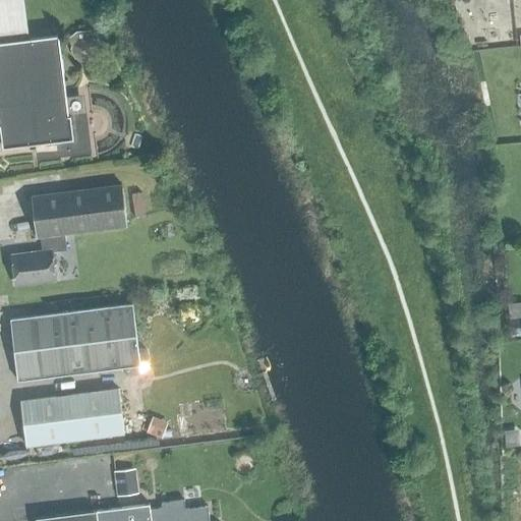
[(0,0),(0,127),(3,148),(34,143),(36,160),(92,154),(82,95),(66,98),(58,36),(29,39),(22,0),(0,0)]
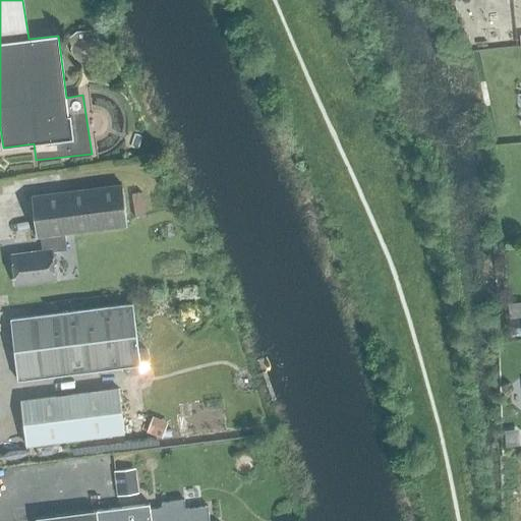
[(94,59),(98,49),(90,31),(76,33),(68,39),(71,47),(70,49),(74,59),(84,63),(94,59)]
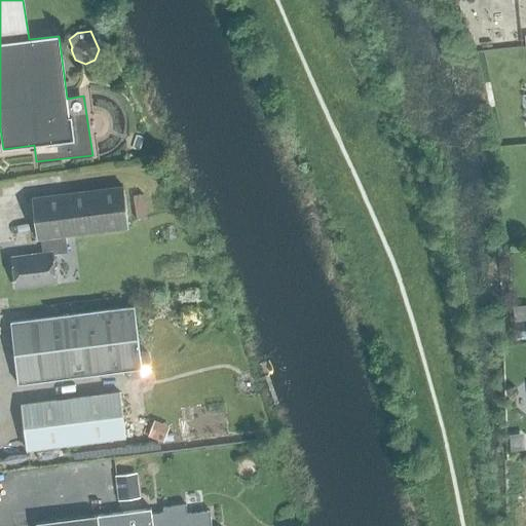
[(42,256),(11,260),(15,287),(55,282),(51,255),(67,253),(65,236),(127,228),(126,222),(122,187),(31,199),(36,240),(40,239),(42,256)]
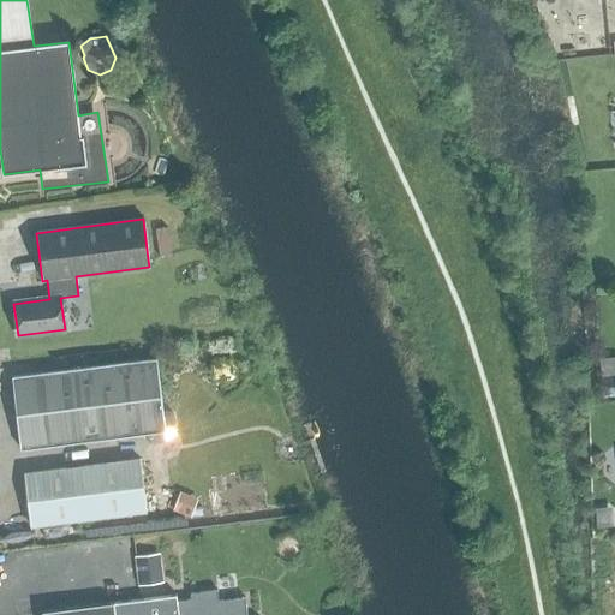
[(162,411),(156,359),(106,365),(12,377),(21,451),(115,439),(137,436),(144,435),(144,440),(150,443),(166,442),(174,431),(173,415),(167,411),(162,411)]
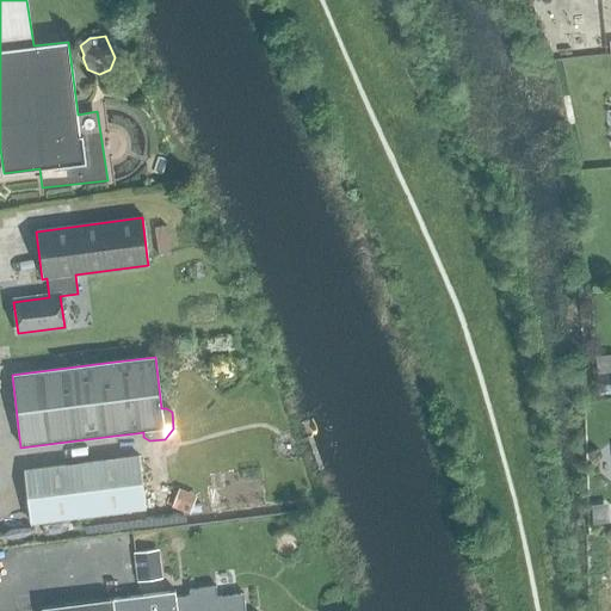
[(610,357),(594,359),(596,380),(610,377),(610,357)]
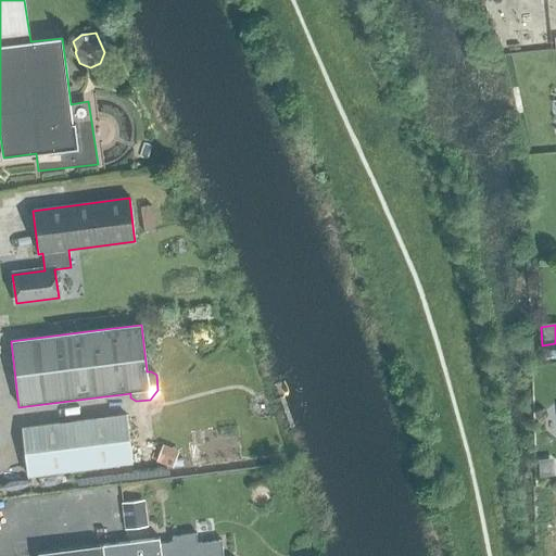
[(21,429),(27,476),(133,463),(126,416),(21,429)]
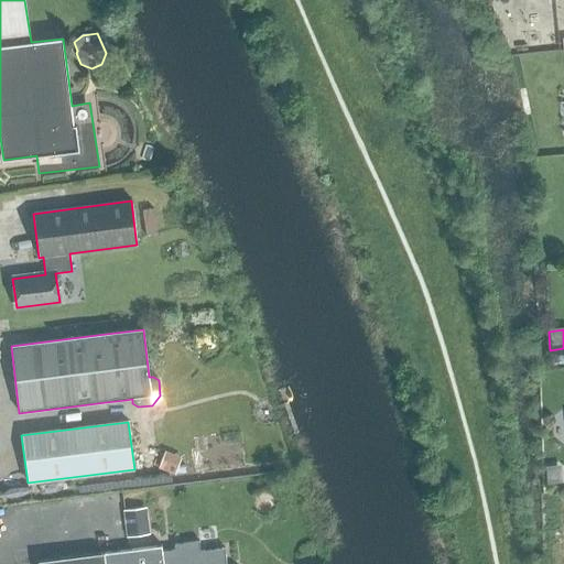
[(560,467),(545,468),(548,486),(561,485),(560,467)]
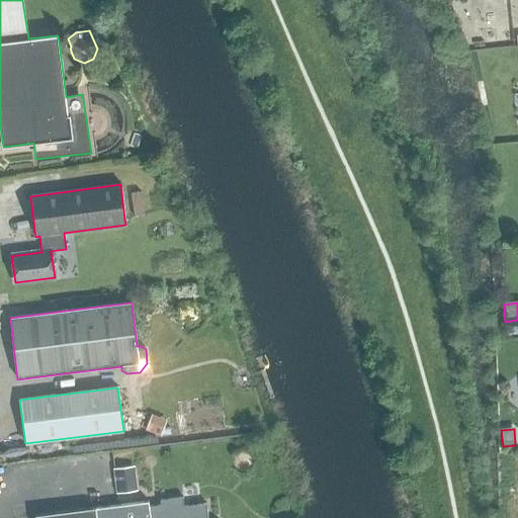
[(113,469),(115,494),(138,492),(135,466),(113,469)]
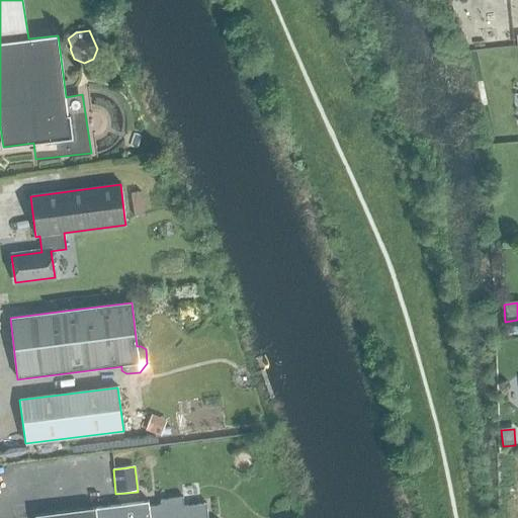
[(207,517),(205,504),(183,506),(182,498),(160,501),(160,506),(149,507),(148,502),(116,506),(34,516),(34,517),(207,517)]
